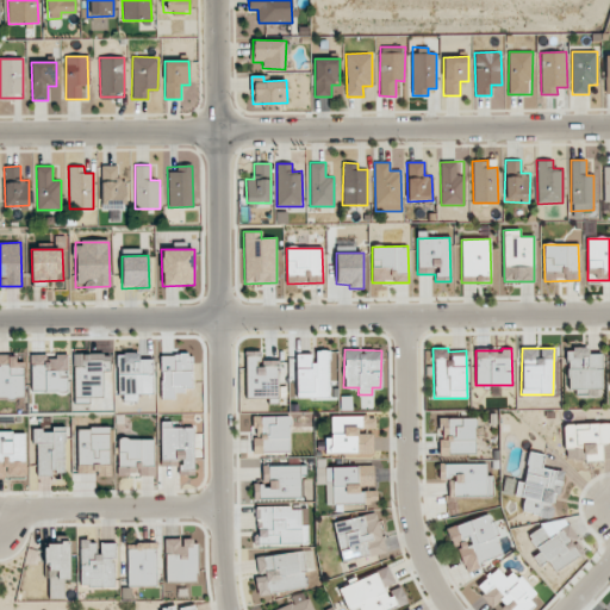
[(602,354),(589,354),(589,349),(567,349),(567,387),(602,388),(602,354)]
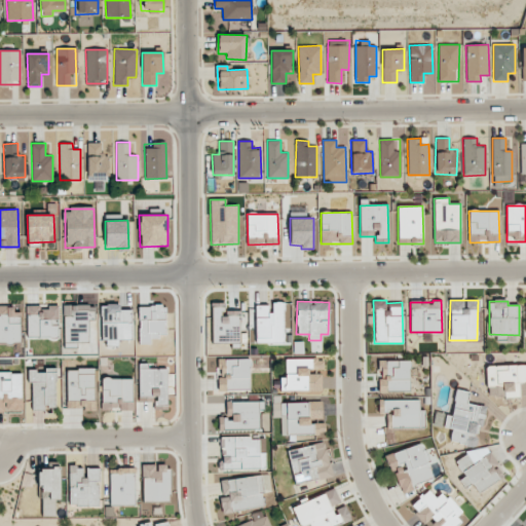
[(284,342),(284,302),(270,302),(270,305),(255,305),(256,343),(284,342)]
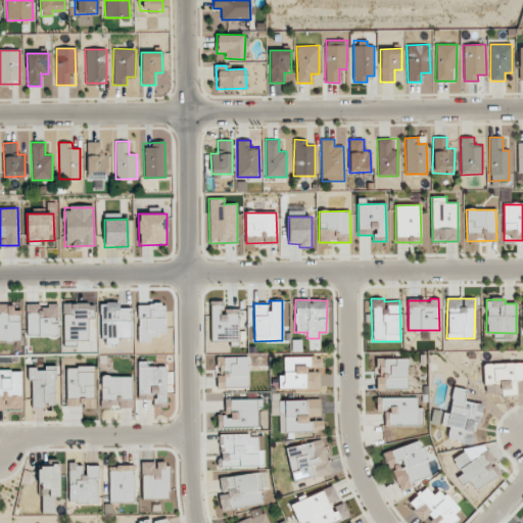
[(210,340),(238,340),(238,308),(224,310),(223,301),(210,301),(210,340)]
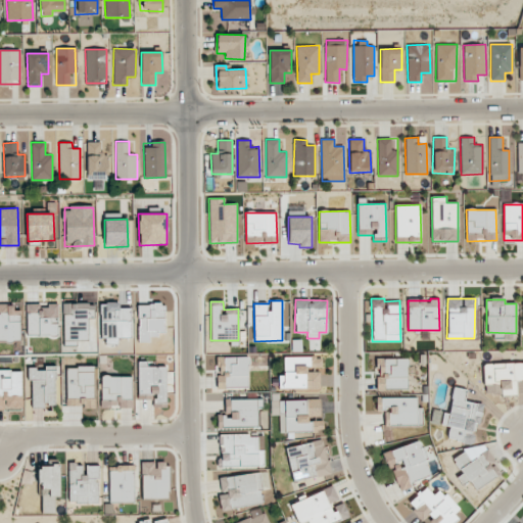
[(94,337),(93,302),(63,303),(63,338),(94,337)]
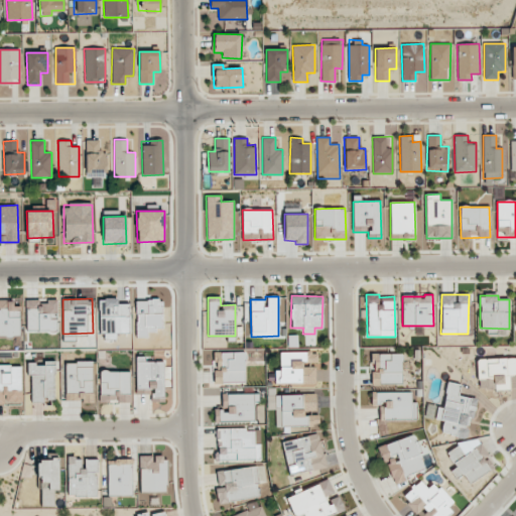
[(101,339),(116,339),(116,333),(129,333),(129,303),(118,303),(118,298),(100,299),(101,339)]
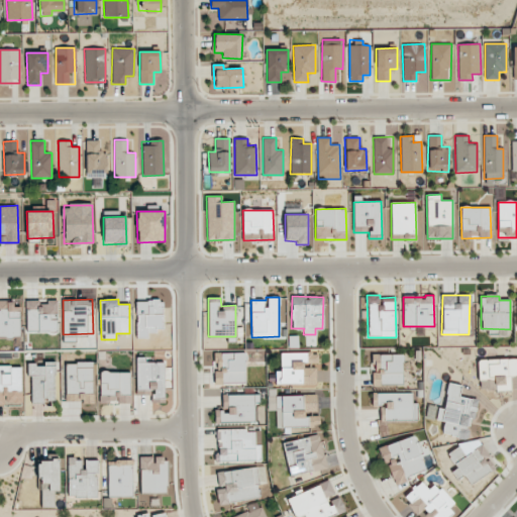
[(58,300),(26,300),(25,330),(57,330),(58,300)]
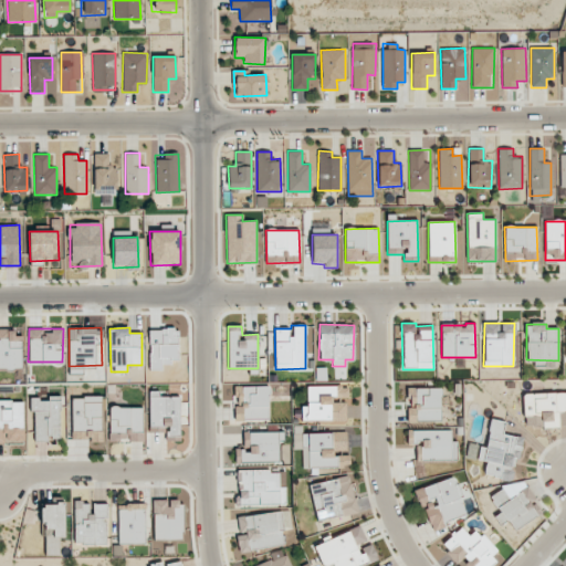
[(178,362),(177,329),(149,329),(149,369),(163,369),(163,362),(178,362)]
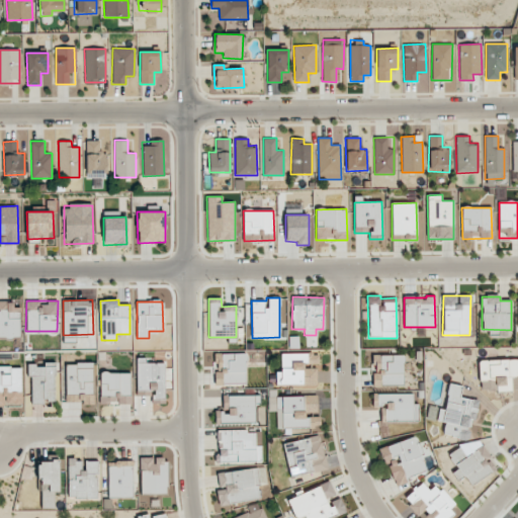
[(19,303),(0,303),(0,336),(20,336),(19,303)]
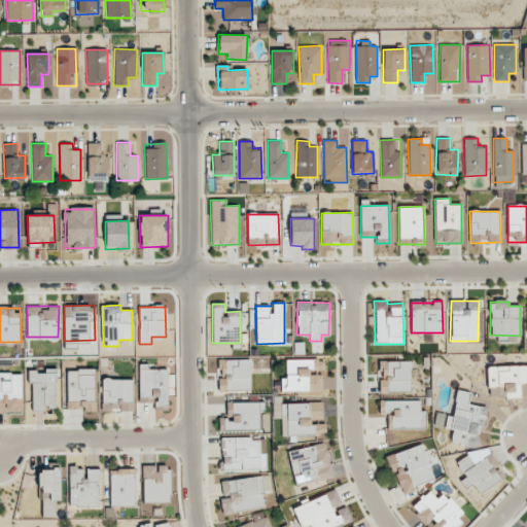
[(221,359),(220,390),(249,391),(250,359),(221,359)]
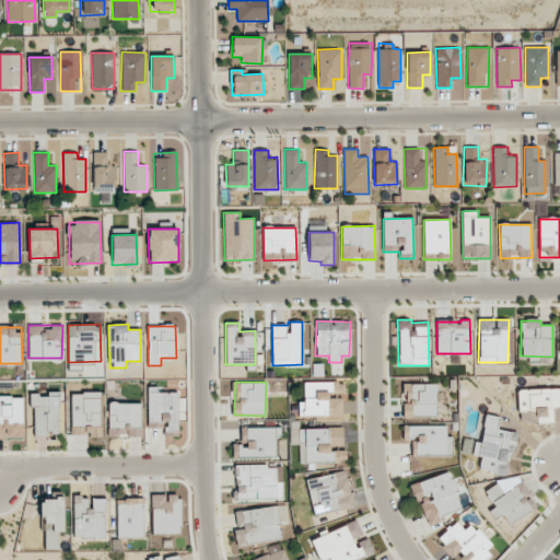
[(342,417),(342,397),(329,397),(329,393),(339,393),(339,382),(303,382),(303,401),(299,401),(299,417),(342,417)]
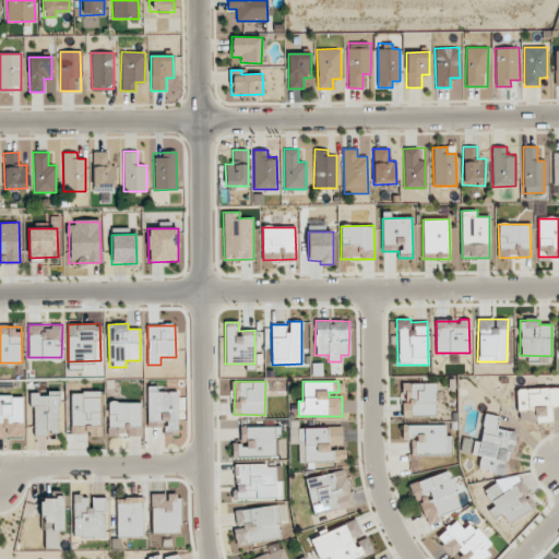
[(435,383),(401,384),(402,417),(436,416),(435,383)]
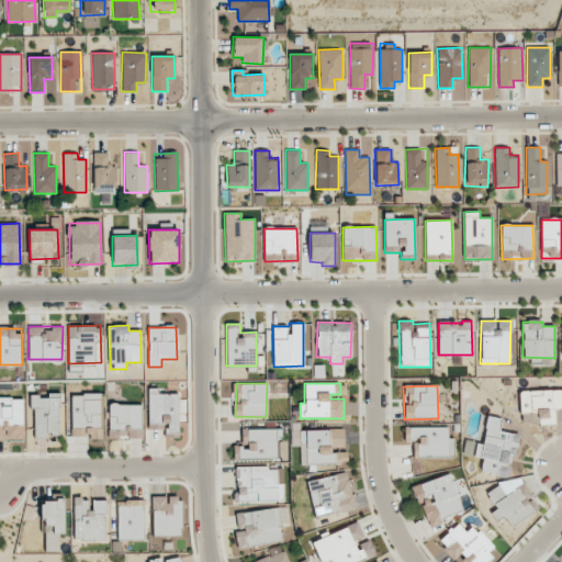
[(148,429),(177,430),(178,394),(157,393),(157,389),(148,389),(148,429)]
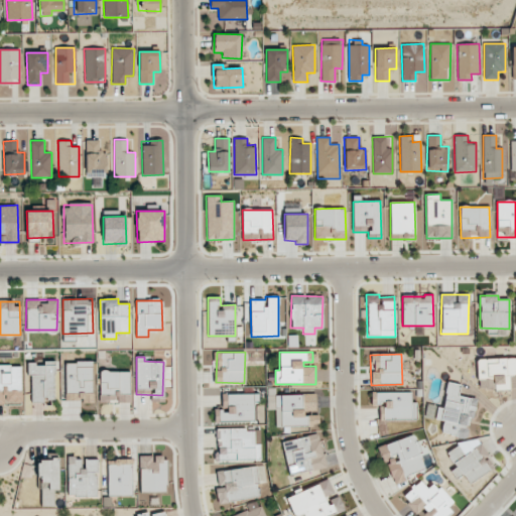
[(515,358),(477,359),(478,389),(508,388),(508,374),(515,373),(515,358)]
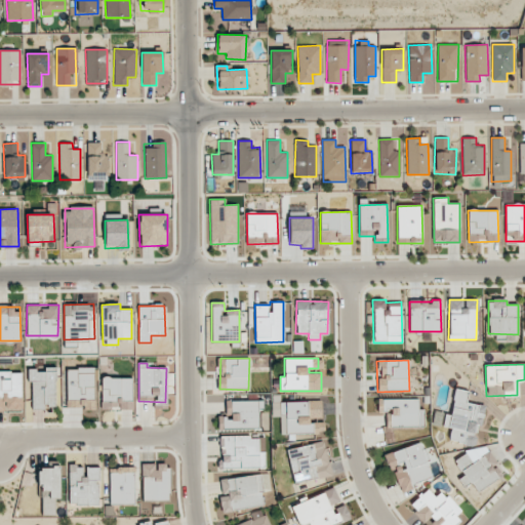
[(56,406),(55,368),(45,368),(45,370),(30,370),(31,409),(46,408),(46,406),(56,406)]
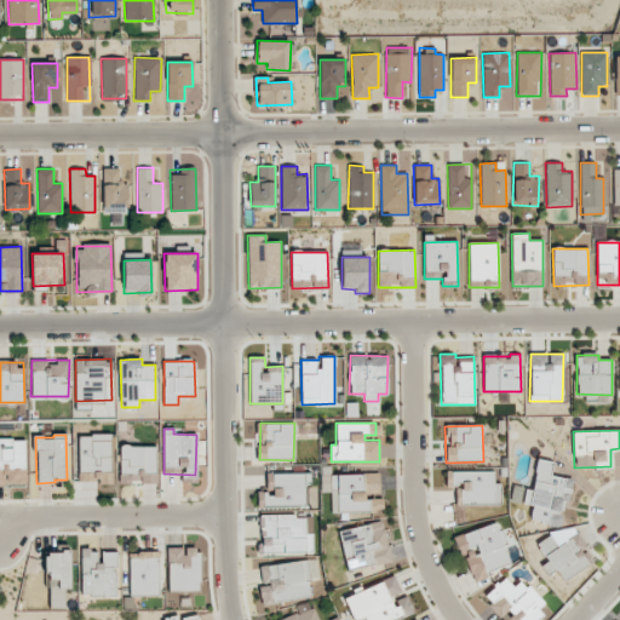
[(80,482),(112,481),(110,435),(78,436),(80,482)]
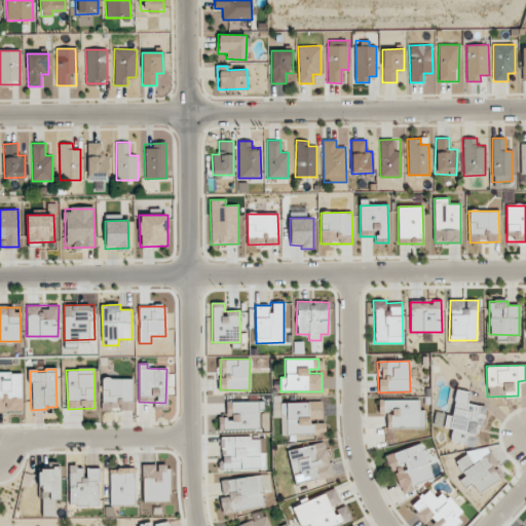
[(23,373),(0,372),(0,410),(22,411),(23,373)]
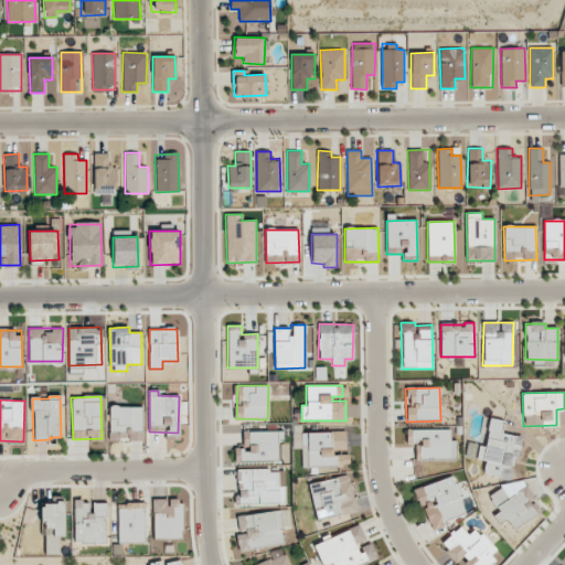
[(142,439),(142,406),(109,406),(109,440),(142,439)]
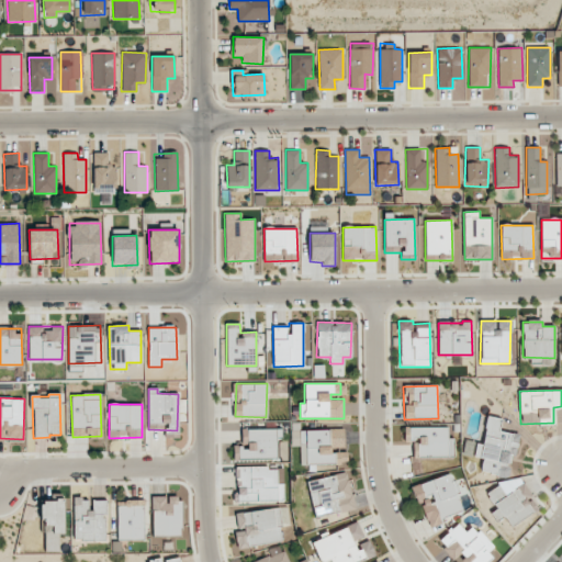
[(516,434),(499,431),(502,418),(486,416),(482,445),(476,444),(474,457),(482,459),(481,471),(509,476),(516,434)]
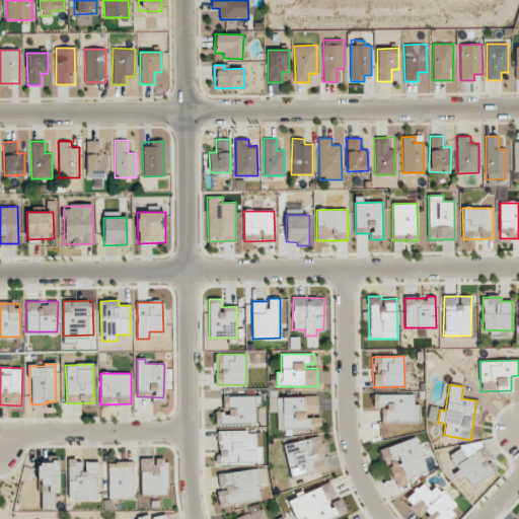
[(413,394),(374,394),(374,408),(381,408),(381,423),(419,423),(419,404),(413,404),(413,394)]
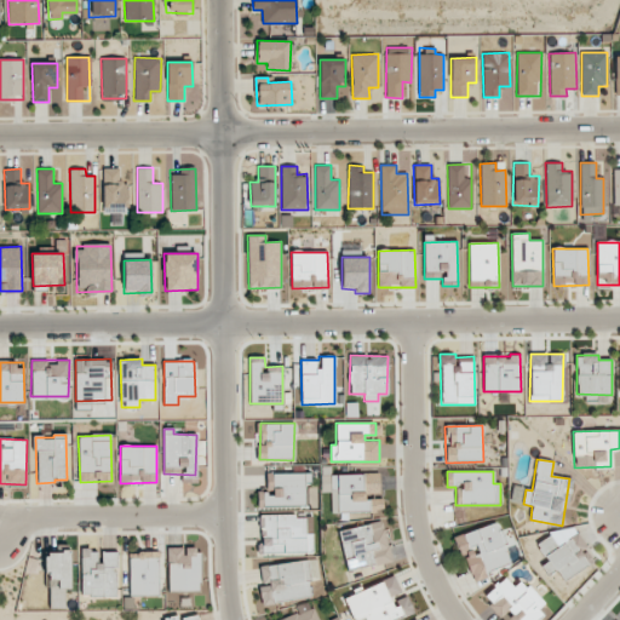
[(257,491),(258,505),(304,504),(303,472),(267,474),(267,491),(257,491)]
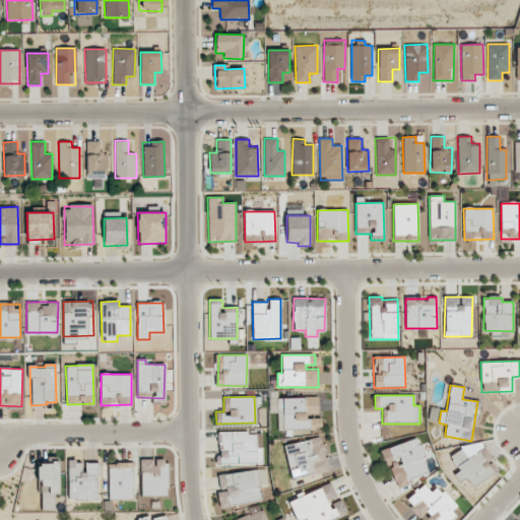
[(319,413),(318,397),(276,398),(277,430),(308,430),(308,414),(319,413)]
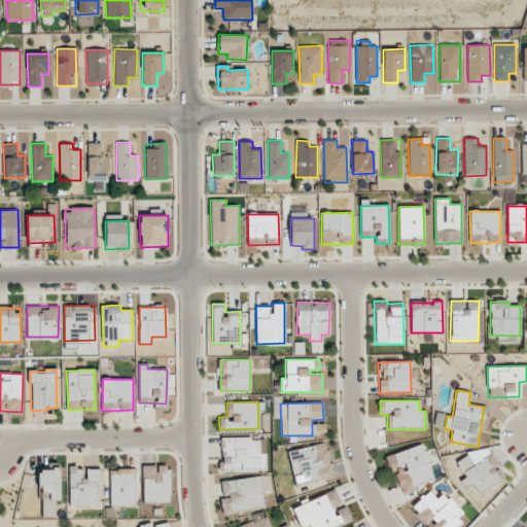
[(266,453),(259,453),(259,437),(221,438),(222,470),(266,469),(266,453)]
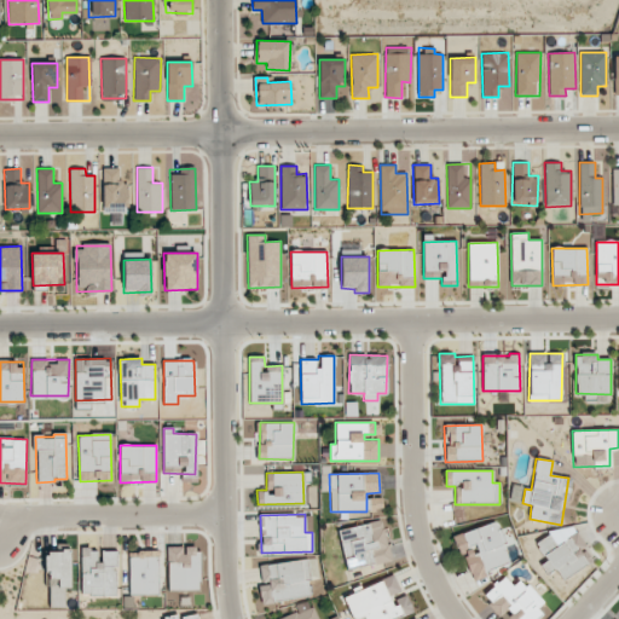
[(391,561),(382,521),(339,528),(346,570),(391,561)]
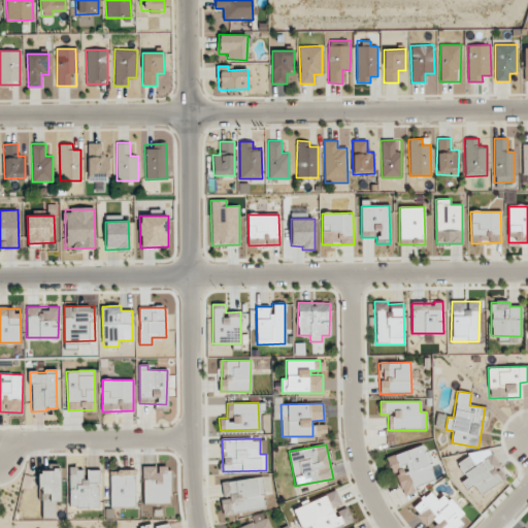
[(386,457),(391,473),(396,472),(402,493),(436,482),(424,444),(386,457)]
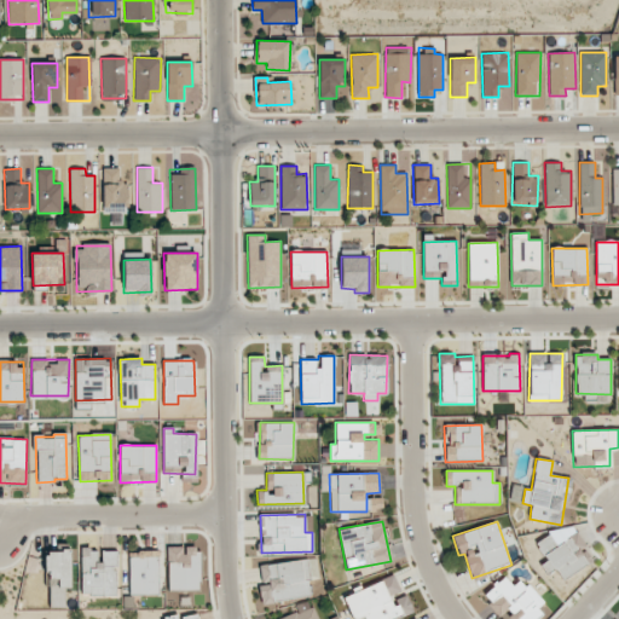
[(534,544),(547,561),(541,565),(547,573),(555,568),(563,579),(586,563),(577,549),(584,544),(568,521),(534,544)]
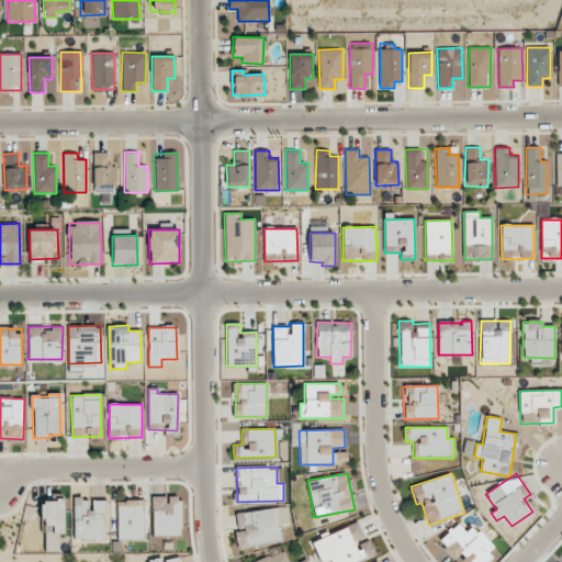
[(181,496),(152,497),(153,536),(181,535),(181,496)]
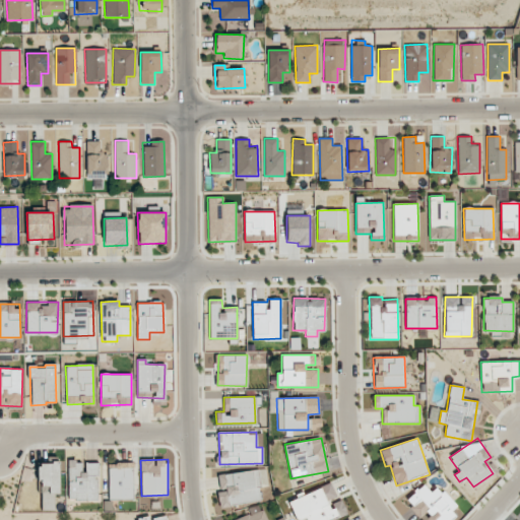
[(98,500),(98,463),(85,463),(85,472),(81,472),(81,461),(68,461),(68,500),(98,500)]
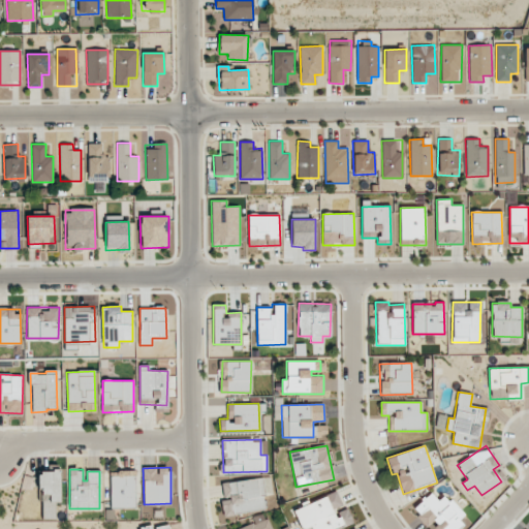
[(60,501),(60,470),(40,471),(40,519),(55,519),(55,501),(60,501)]
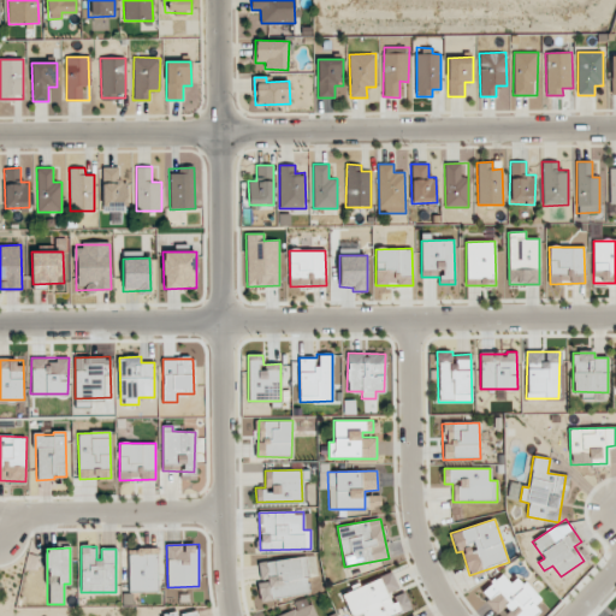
[(129,591),(158,590),(157,549),(128,549),(129,591)]
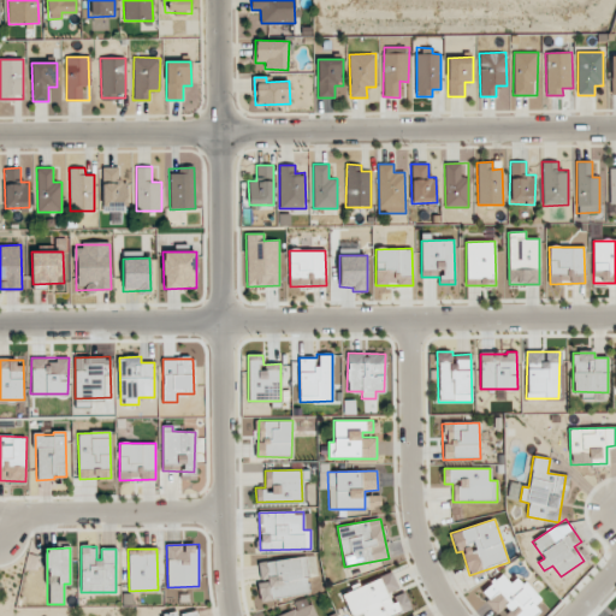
[(256,562),(261,599),(309,593),(306,557),(256,562)]
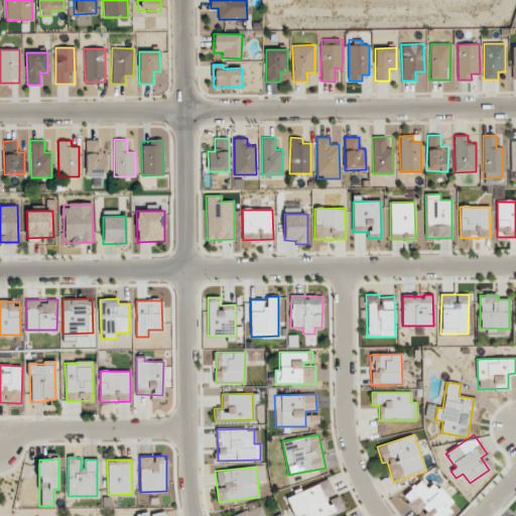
[(286,497),(293,515),(302,513),(303,515),(330,515),(343,511),(330,480),(286,497)]
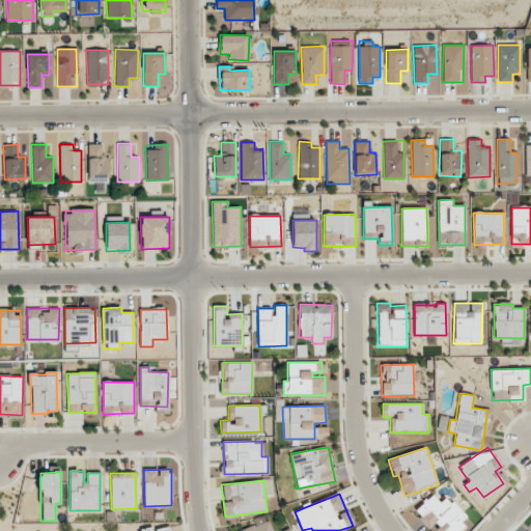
[(430,530),(456,530),(469,521),(447,496),(440,502),(432,495),(414,511),(430,530)]
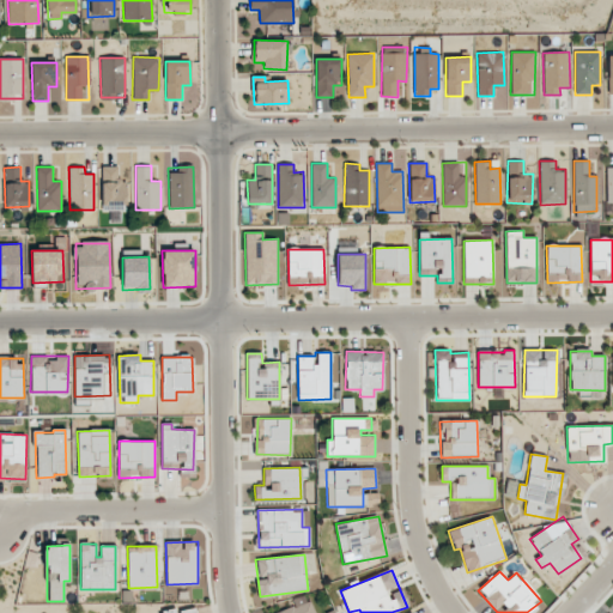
[(335,612),(334,610),(326,612),(314,612),(309,600),(304,602),(302,596),(292,600),(295,606),(275,612),(335,612)]
